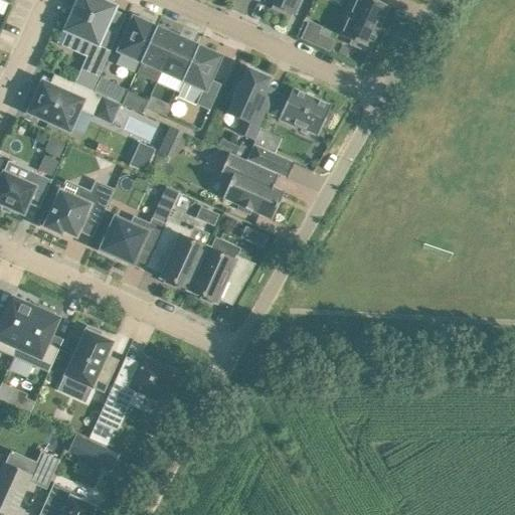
[(113,8),(95,0),(80,0),(67,30),(80,36),(73,51),(86,57),(74,83),(93,92),(119,34),(104,28),(113,8)]
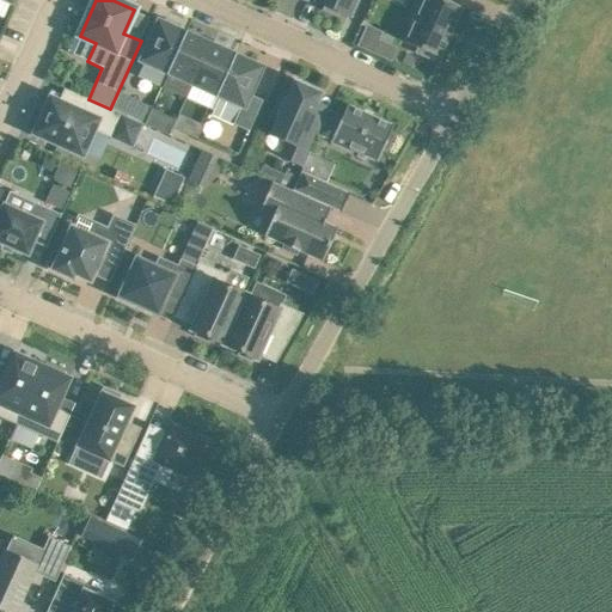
[(338,12),(349,17),(356,0),(316,0),(316,2),(325,6),(324,10),(337,16),(338,12)]
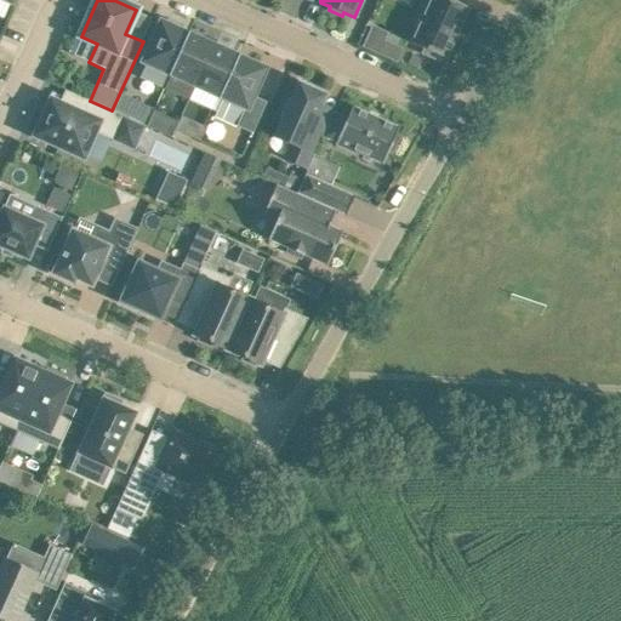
[(428,0),(410,43),(425,50),(422,56),(442,64),(444,58),(446,60),(469,9),(450,0),(428,0)]
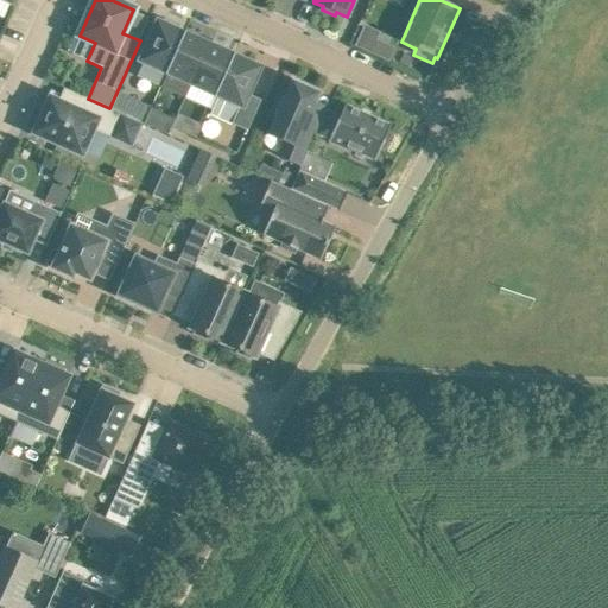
[(164,23),(159,21),(140,62),(165,74),(184,32),(175,27),(176,25),(165,20),(164,23)]
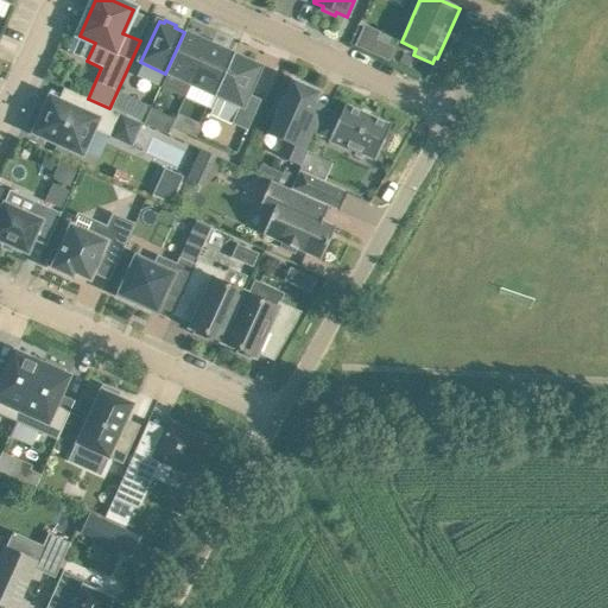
[(362,27),(353,48),(387,62),(396,43),(362,27)]
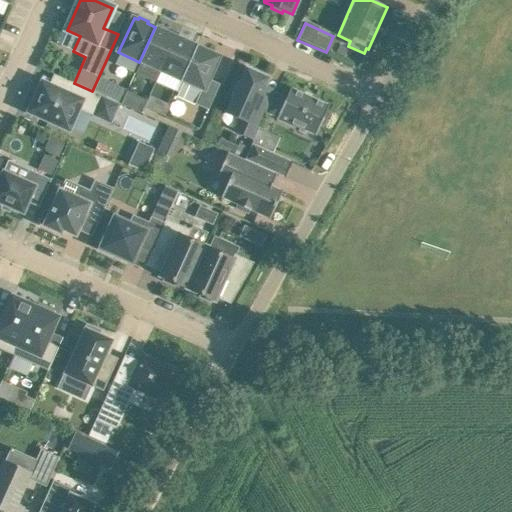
[(160,71),(176,37),(156,28),(157,27),(156,26),(155,27),(139,62),(139,63),(140,63),(140,62),(160,71)]
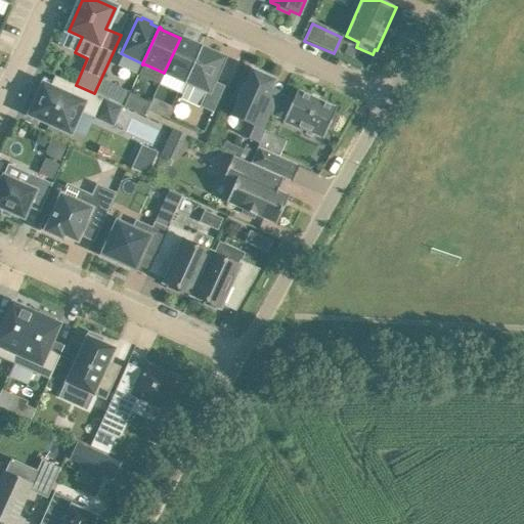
[(193,40),(184,36),(183,39),(180,38),(164,73),(184,82),(184,83),(185,84),(185,83),(186,83),(202,47),(203,46),(202,46),(201,47),(192,43),(193,40)]
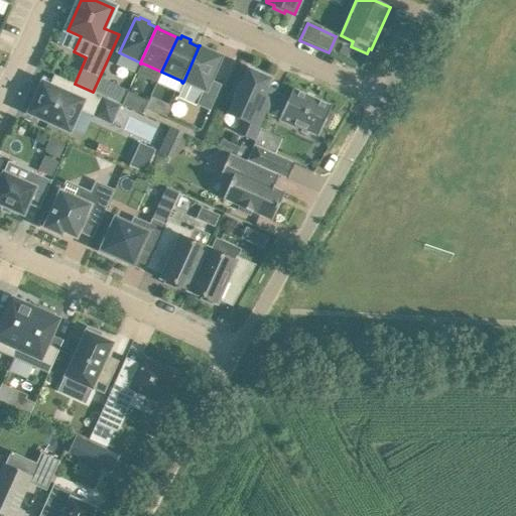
[(210,79),(220,56),(199,46),(183,82),(190,85),(185,96),(198,101),(197,105),(210,111),(222,85),(210,79)]
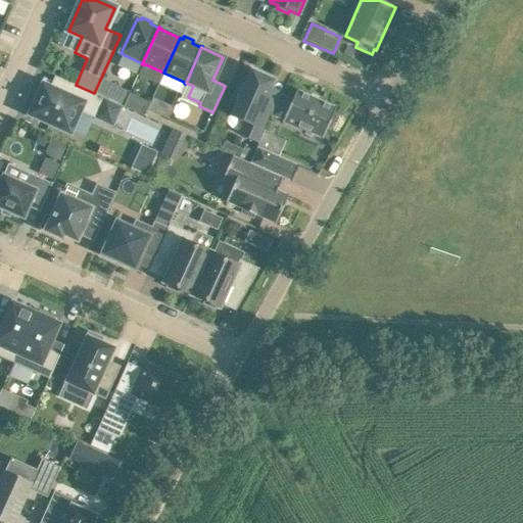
[(274,80),(251,70),(246,84),(242,82),(234,99),(238,100),(232,114),(245,121),(240,134),(258,141),(257,143),(258,144),(272,114),(281,95),(270,90),(274,80)]
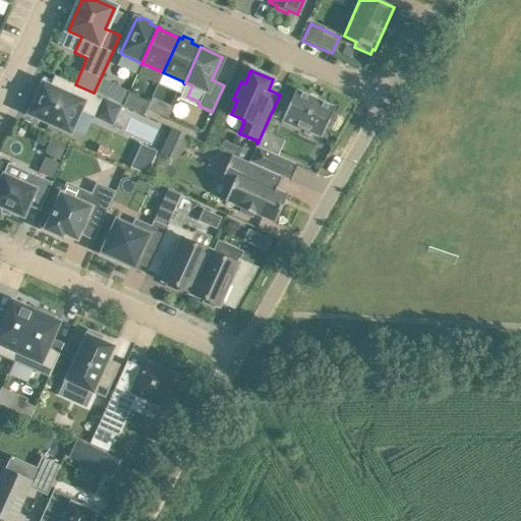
[(31,113),(69,131),(79,109),(95,116),(94,118),(112,127),(122,106),(94,93),(75,84),(69,81),(63,94),(43,84),(31,113)]
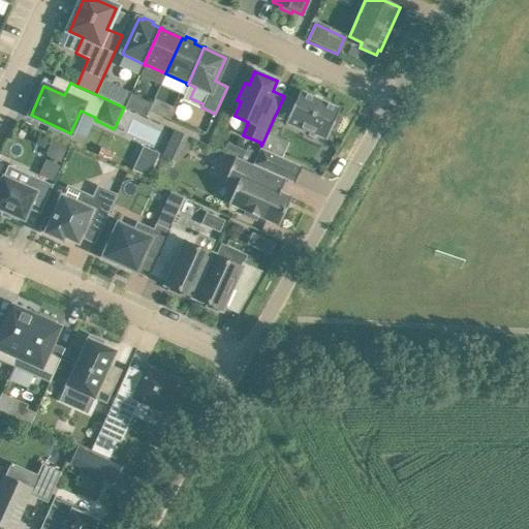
[(129,92),(116,87),(111,99),(123,105),(129,92)]
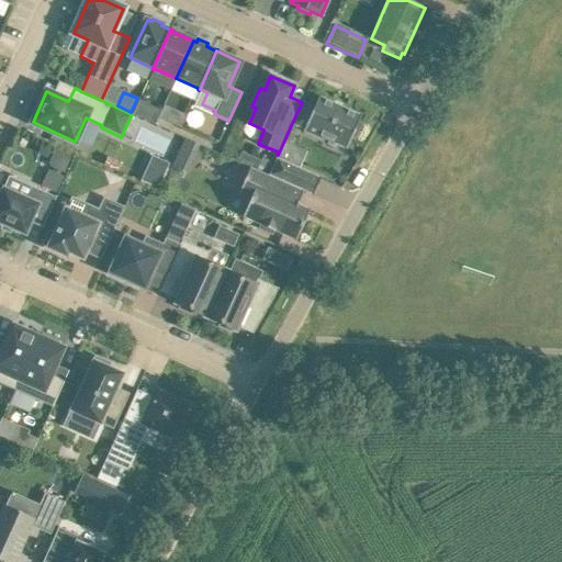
[(361,116),(318,97),(314,108),(302,102),(292,123),(304,128),(303,131),(319,138),(321,136),(323,133),(347,144),(346,147),(347,148),(352,136),(356,137),(362,123),(359,122),(361,116)]
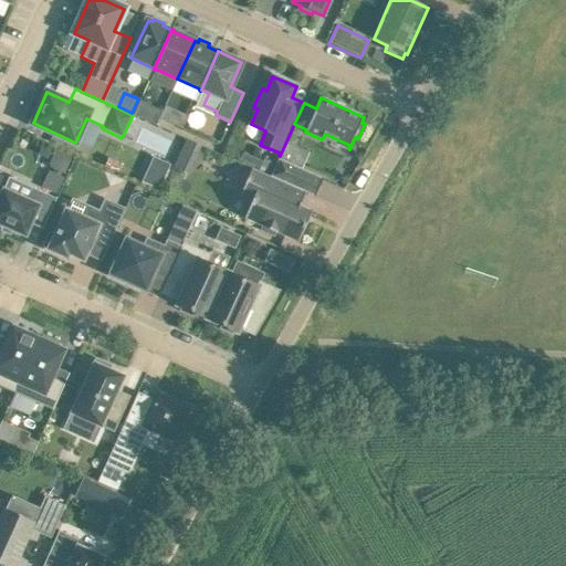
[(163,112),(140,102),(134,115),(156,125),(163,112)]
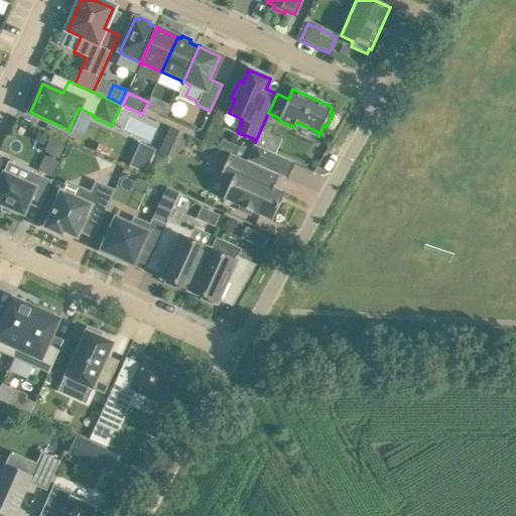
[(171,106),(151,97),(146,108),(166,117),(171,106)]
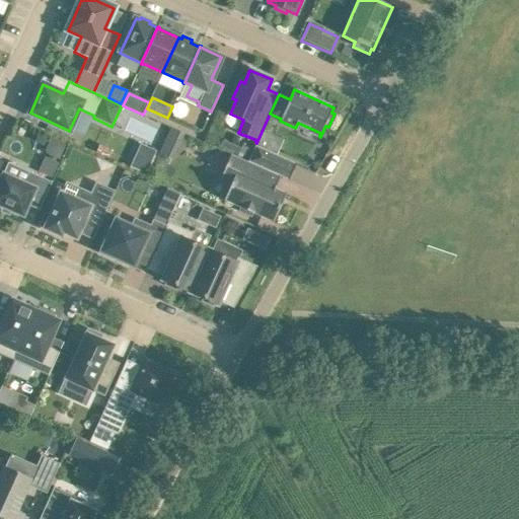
[(170,127),(165,138),(179,144),(184,133),(170,127)]
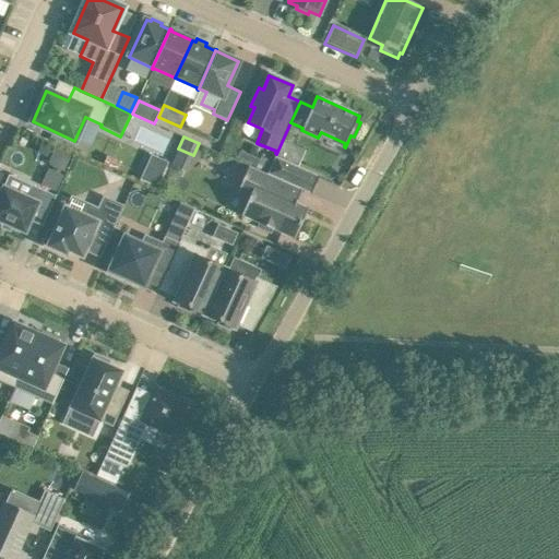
[(156,185),(166,161),(147,153),(138,178),(156,185)]
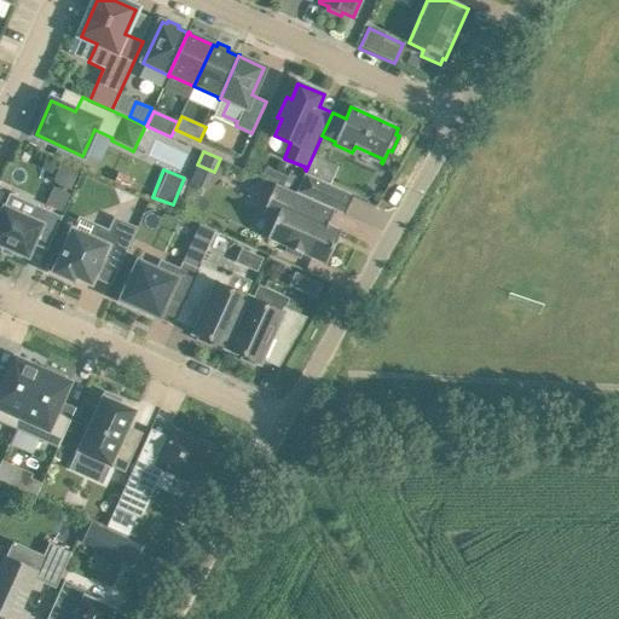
[(346,213),(347,213),(354,196),(305,173),(302,180),(296,194),(322,204),(322,203),(345,214),(346,213)]
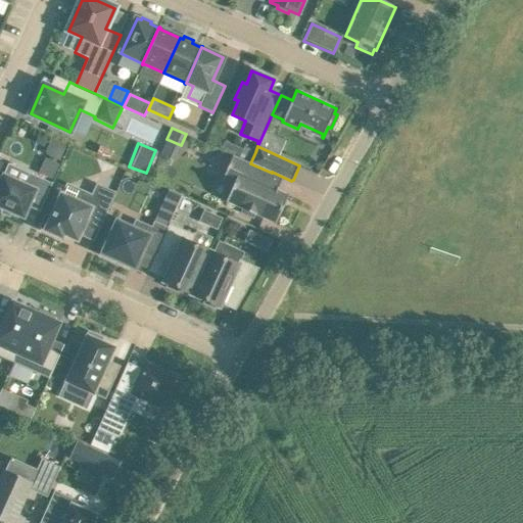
[(243,147),(238,158),(250,163),(255,152),(243,147)]
